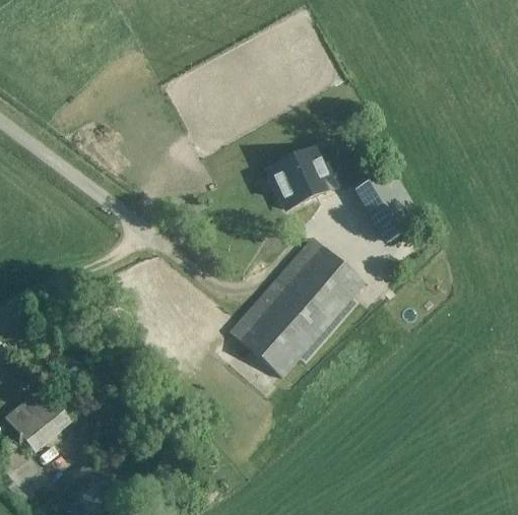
[(318,147),(271,169),(281,192),(287,207),(299,202),(322,191),(322,192),(335,186),(318,147)]
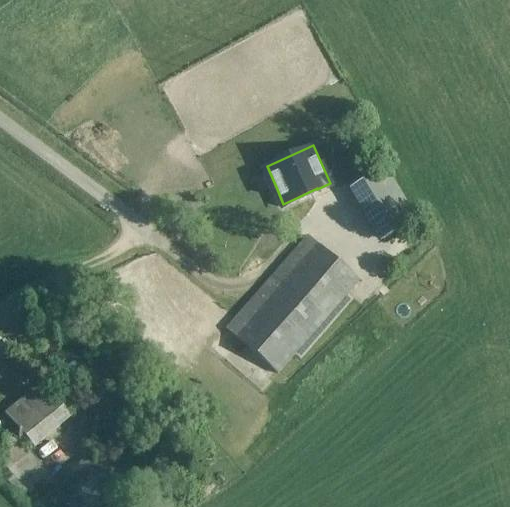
[(417,217),(386,165),(353,185),(384,236),(417,217)]
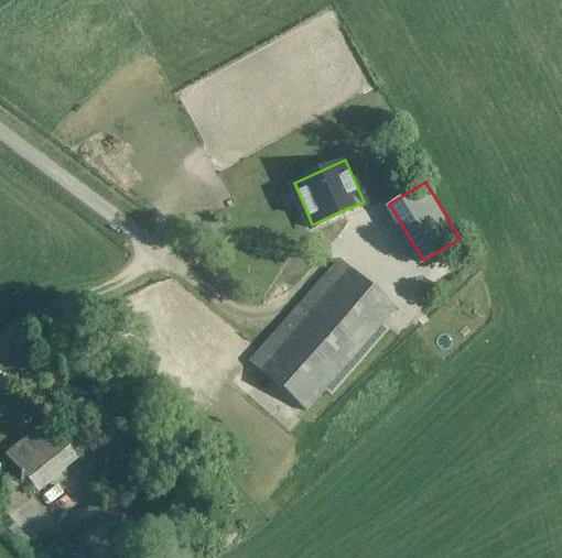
[(341,256),(252,358),(309,406),(397,305),(341,256)]
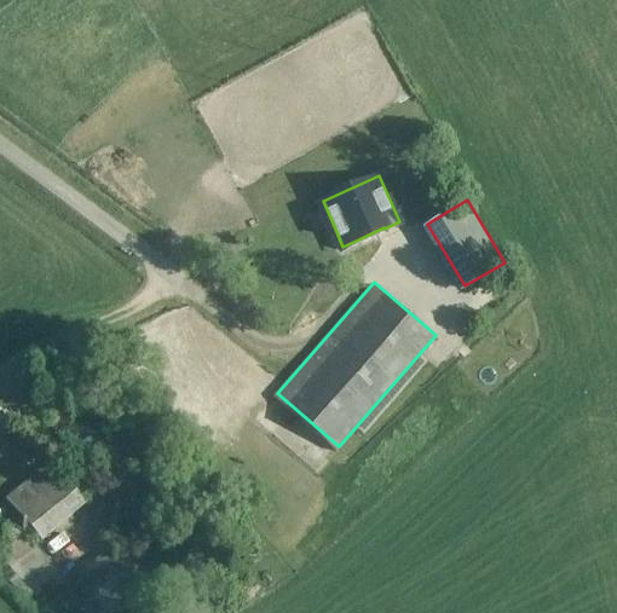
[(38,541),(41,537),(42,538),(87,501),(52,458),(7,495),(23,515),(0,535),(0,553),(32,591),(59,570),(38,541)]
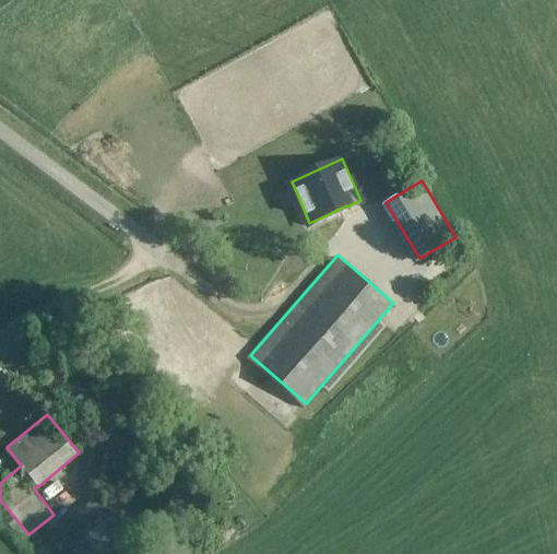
[(74,522),(45,547),(50,553),(130,553),(140,546),(98,495),(78,513),(71,518),(74,522)]
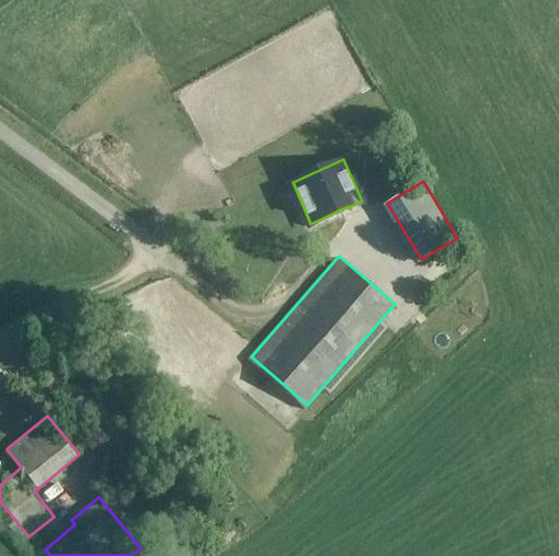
All buildings are outlined.
